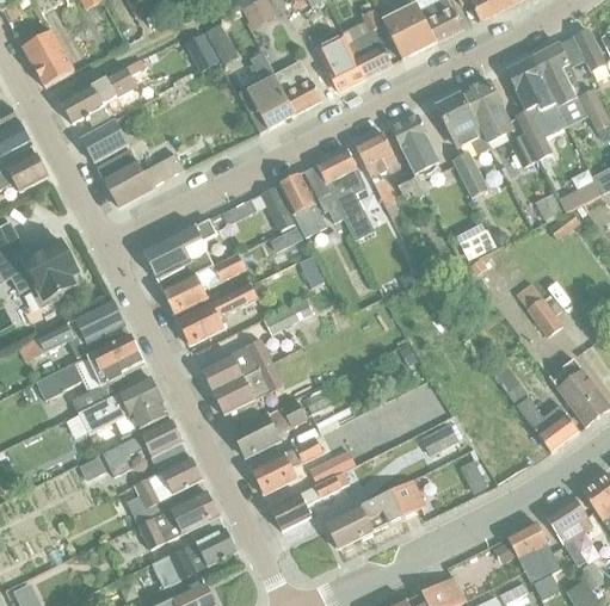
[(416,0),(417,2),(421,11),(437,41),(463,28),(453,7),(449,0),(416,0)]
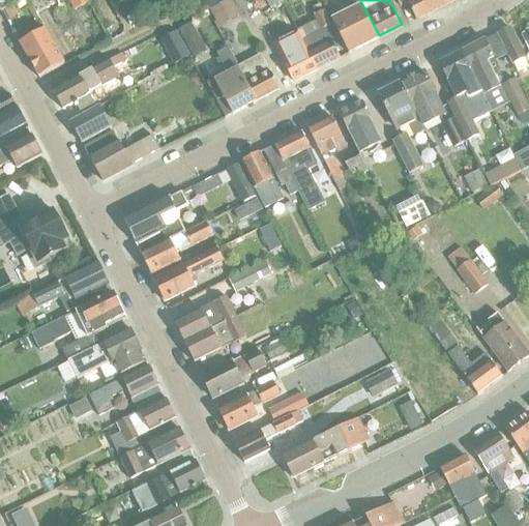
[(408,0),(416,16),(439,4),(437,0),(408,0)]
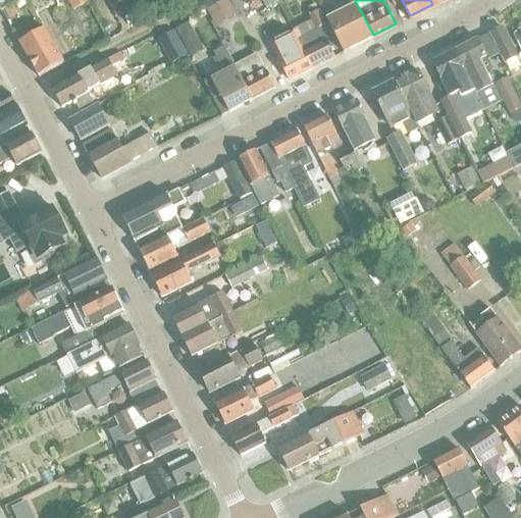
[(373,35),(360,9),(356,2),(327,17),(344,49),(373,35)]
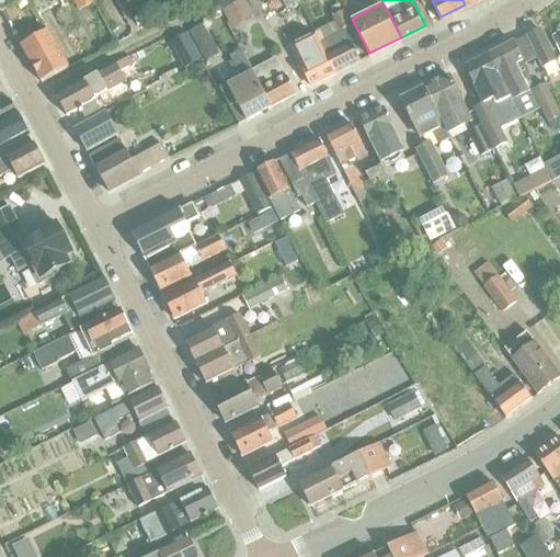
[(349,24),(344,14),(345,13),(343,8),(331,14),(339,30),(349,24)]
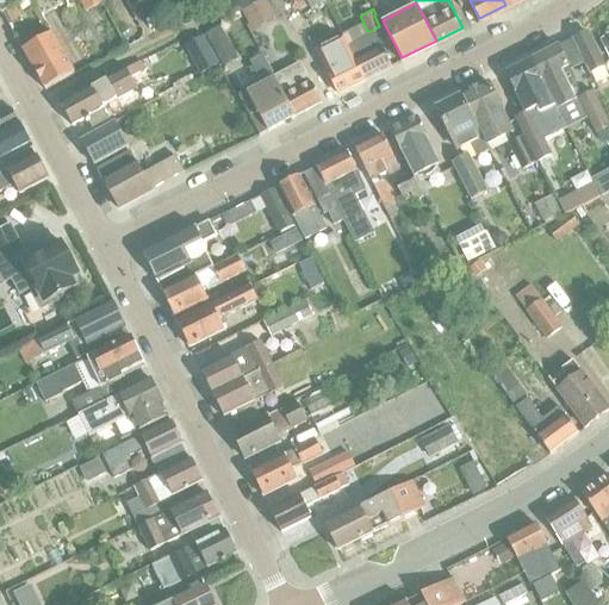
[(207,30),(224,61),(238,54),(222,22),(207,30)]
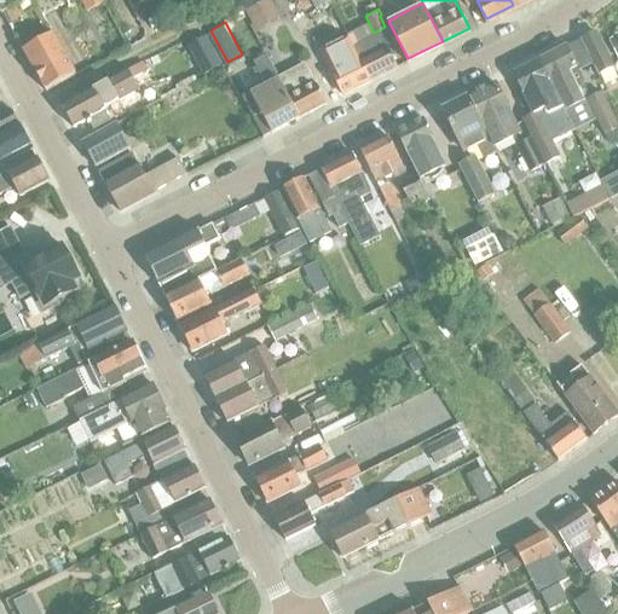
[(581,36),(599,71),(613,63),(595,29),(581,36)]
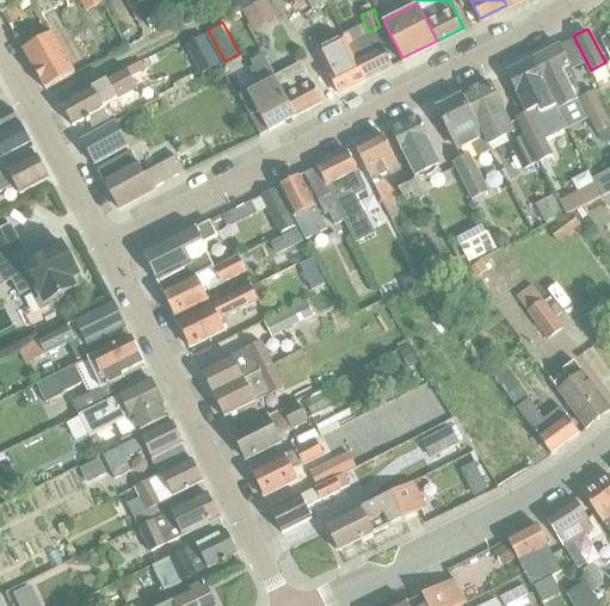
[(23,45),(45,85),(74,70),(51,30),(23,45)]
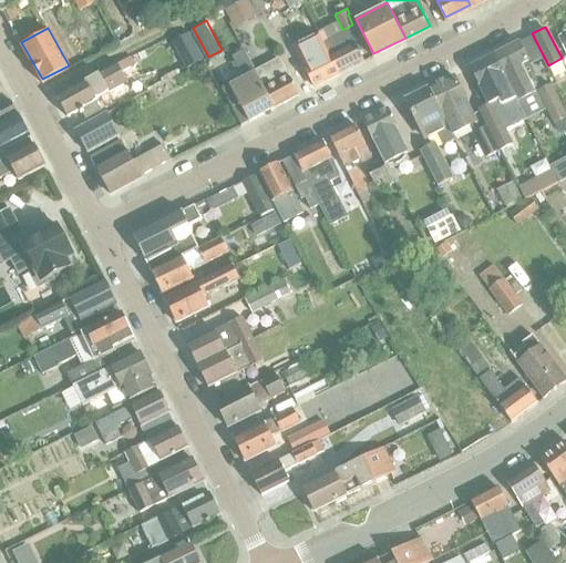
[(174,38),(188,63),(202,57),(188,30),(174,38)]
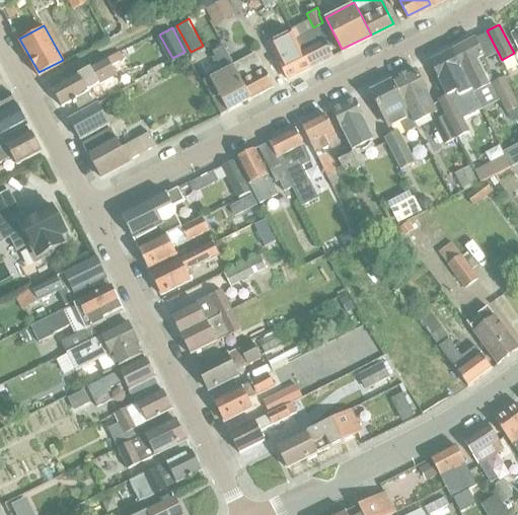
[(292,28),(270,40),(279,59),(280,59),(288,76),(310,64),(297,39),(292,28)]
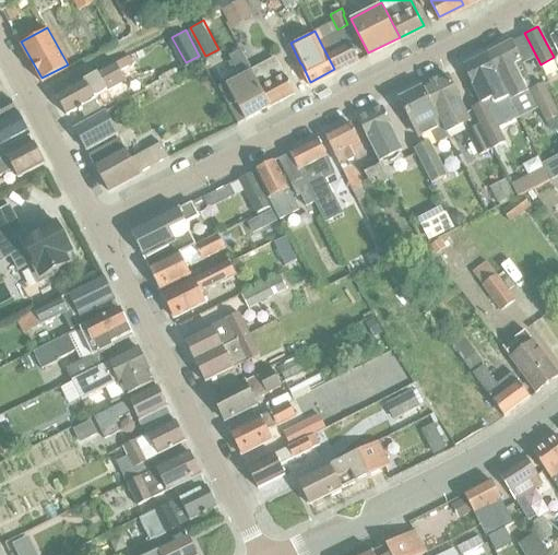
[(337,34),(320,42),(334,69),(358,57),(346,31),(337,34)]
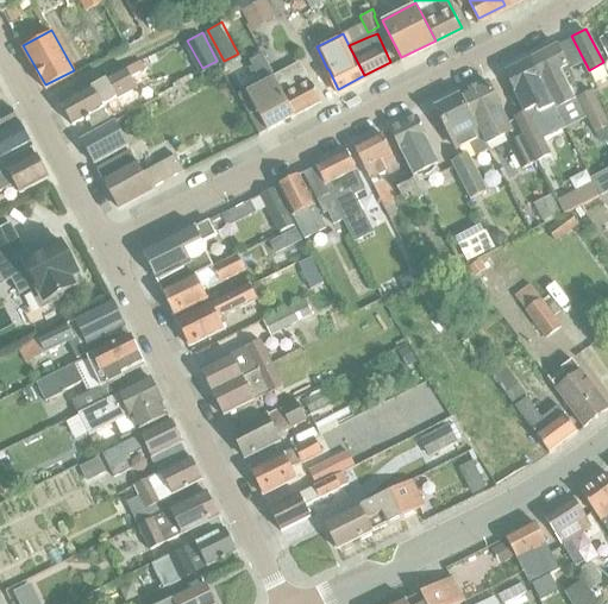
[(558,43),(531,56),(556,105),(565,124),(587,114),(577,96),(577,95),(575,96),(572,92),(578,88),(574,79),(575,77),(568,63),(569,62),(558,43)]
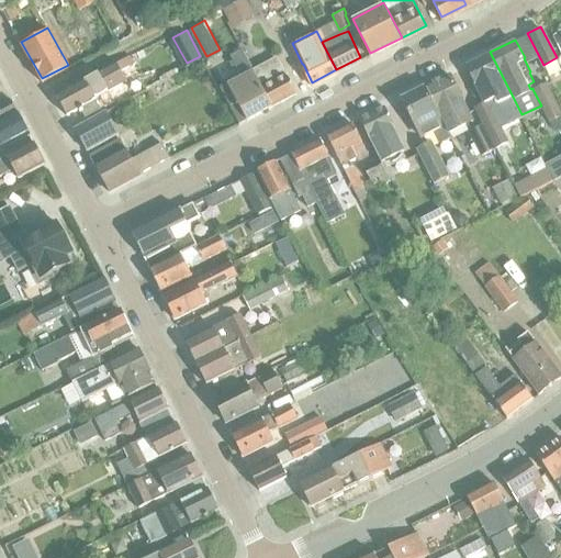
[(271,103),(253,67),(251,67),(240,48),(228,55),(239,76),(219,87),(237,122),(271,103)]
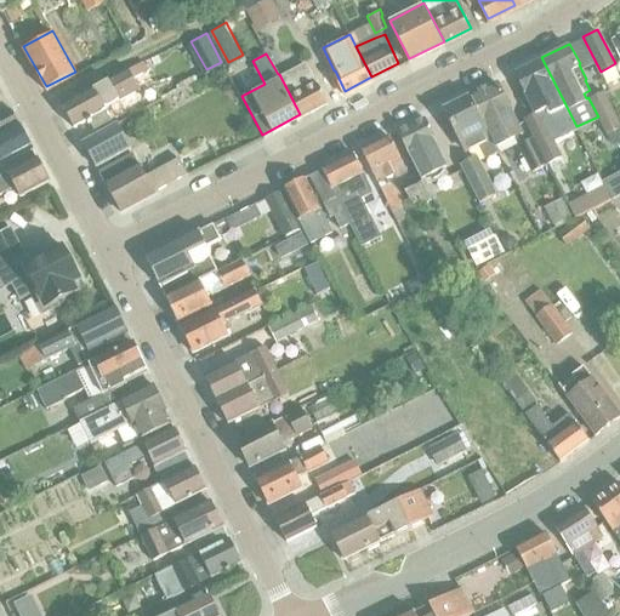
[(567,107),(541,57),(516,70),(536,110),(549,106),(552,113),(567,107)]
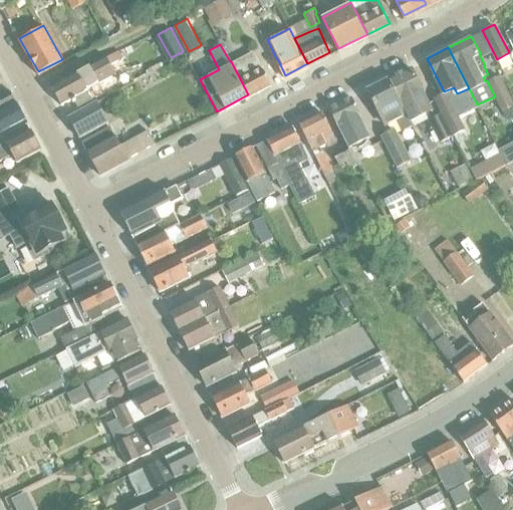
[(253,49),(231,61),(248,94),(271,82),(263,68),(253,49)]
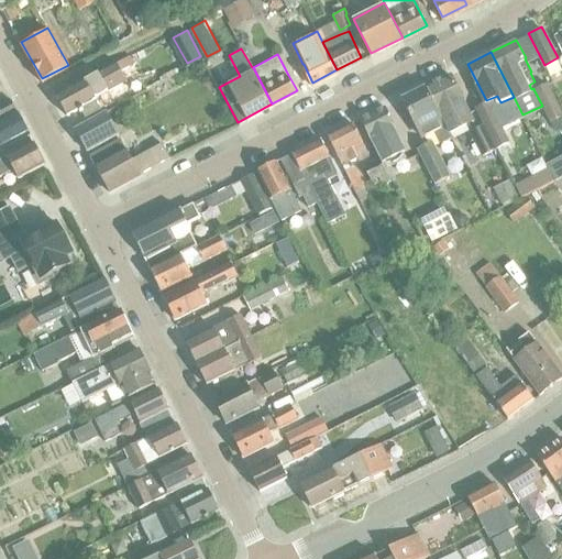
[(122,69),(130,65),(125,57),(56,95),(66,112),(77,107),(79,109),(81,108),(85,114),(100,106),(96,97),(128,79),(122,69)]
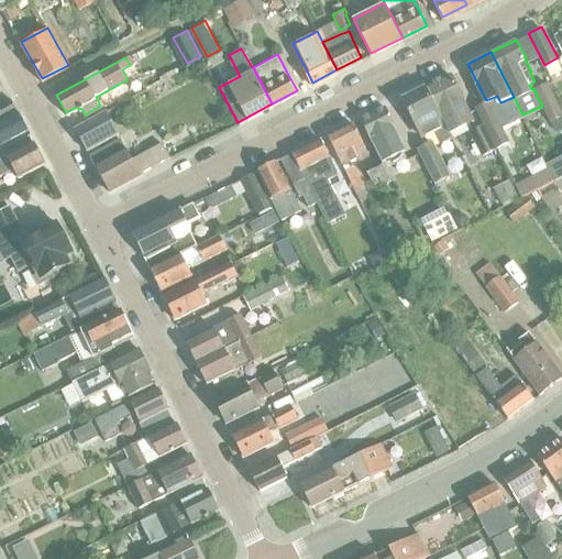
[(450,73),(425,85),(448,132),(473,119),(450,73)]
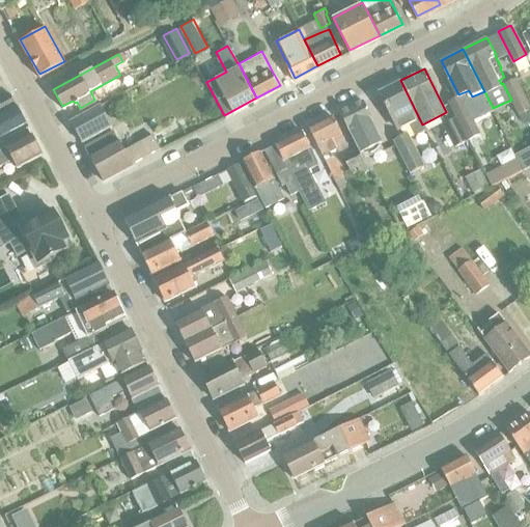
[(503,84),(518,113),(529,107),(529,105),(515,78),(503,84)]
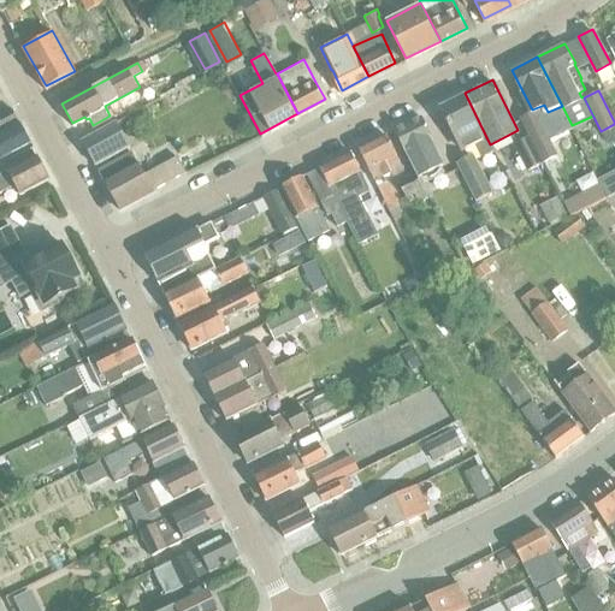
[(490,144),(465,93),(438,107),(448,126),(450,125),(462,149),(474,142),(482,155),(494,149),(490,144)]
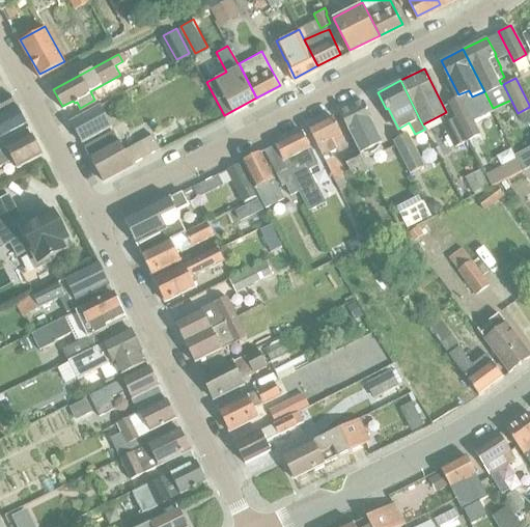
[(27,125),(17,104),(16,105),(8,91),(0,95),(0,139),(27,125)]
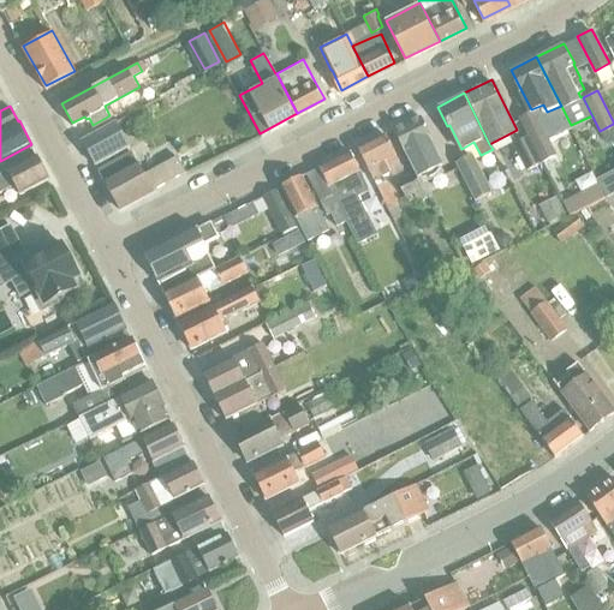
[(543,159),(555,153),(536,113),(523,120),(543,159)]
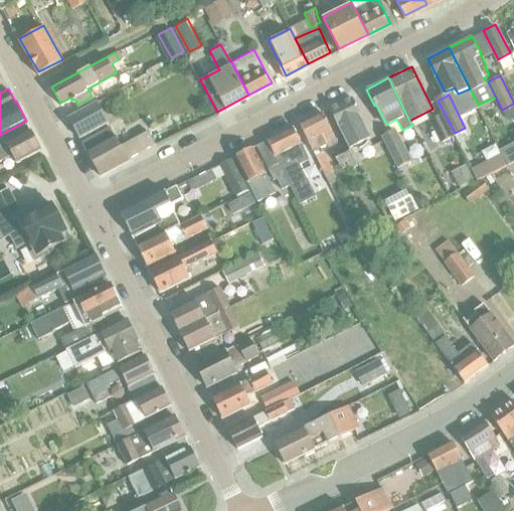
[(329,107),(341,132),(349,147),(370,137),(359,114),(360,114),(351,96),(329,107)]
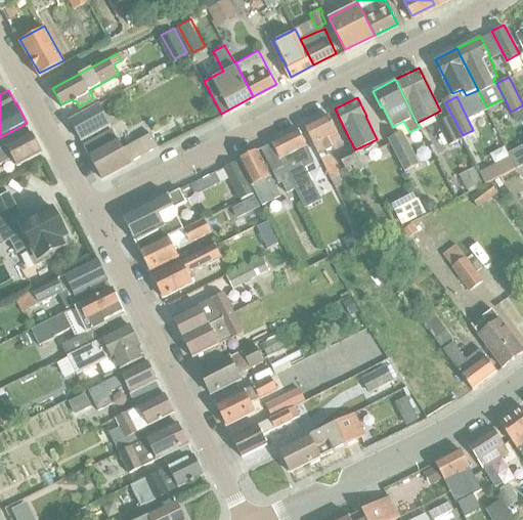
[(69,118),(81,139),(110,123),(97,101),(69,118)]
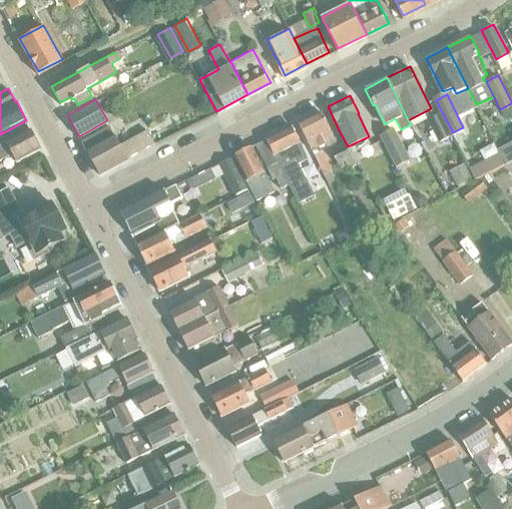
[(453,132),(436,100),(435,100),(441,111),(428,117),(439,139),(453,132)]
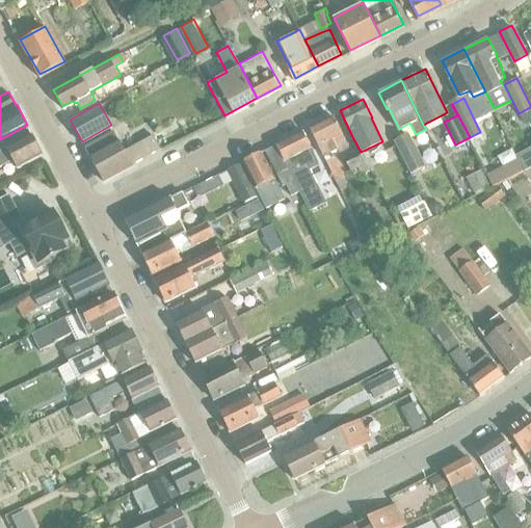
[(333,114),(309,127),(322,154),(339,188),(347,184),(333,156),(332,156),(329,150),(336,147),(337,149),(347,143),(341,132),(333,114)]
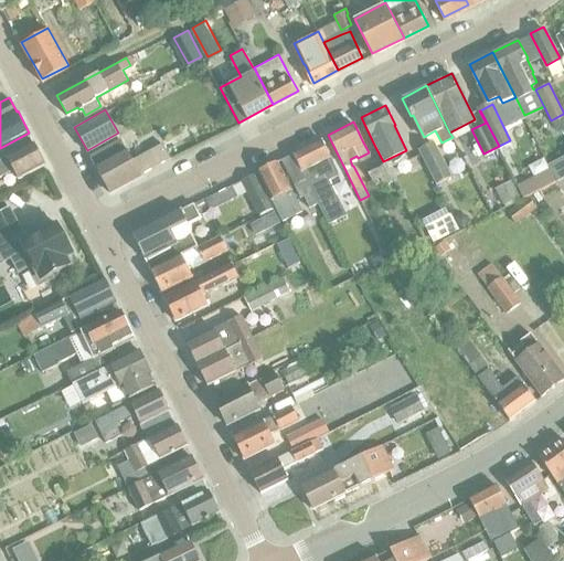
[(89,155),(95,165),(108,190),(171,156),(163,141),(132,159),(127,148),(126,148),(119,137),(89,155)]
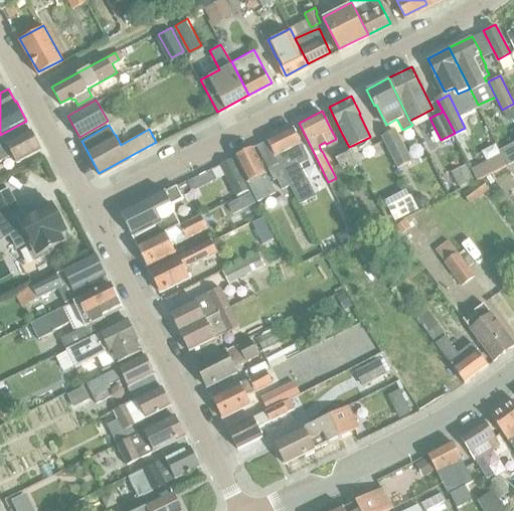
[(267,139),(280,165),(289,183),(298,202),(304,199),(315,194),(298,160),(308,155),(293,126),(267,139)]
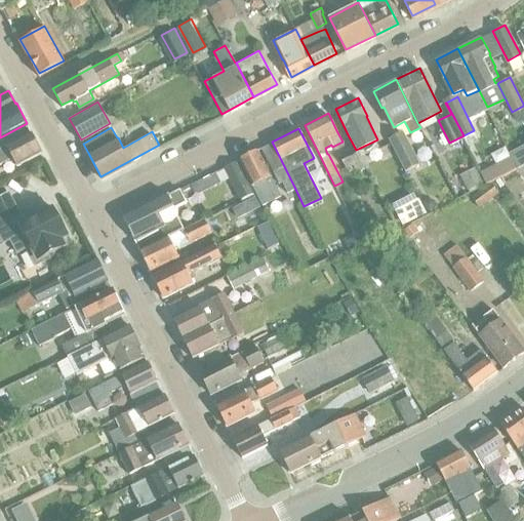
[(16,164),(41,151),(31,130),(0,146),(0,162),(12,156),(16,164)]
